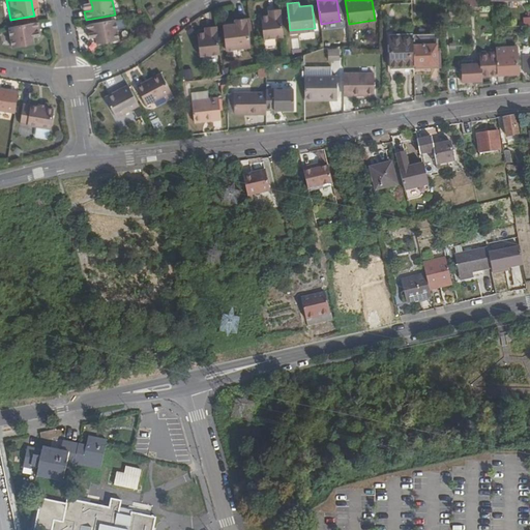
[(264,39),(285,37),(281,8),(272,9),(272,15),(261,16),(264,39)]
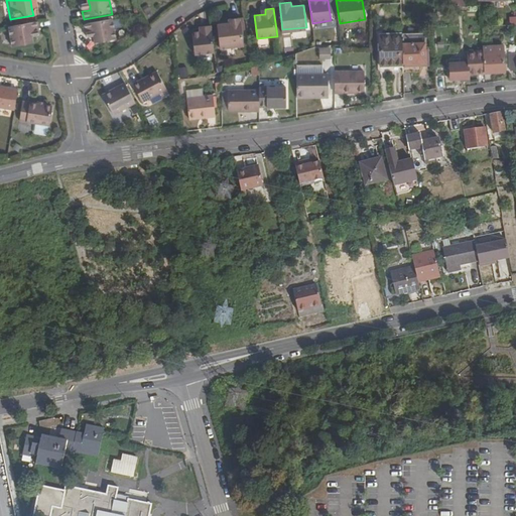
[(229,23),(220,24),(218,24),(220,47),(244,44),(241,17),(229,19),(229,21),(229,23)]
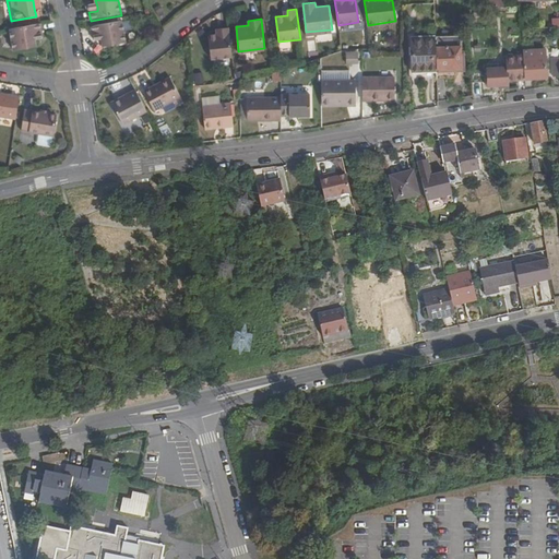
[(122,21),(92,26),(94,37),(102,36),(103,40),(104,47),(127,44),(122,21)]
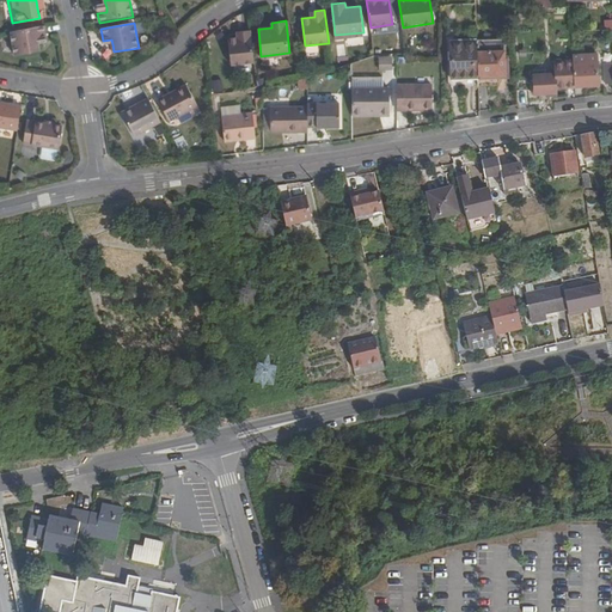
[(46,25),(11,32),(14,56),(41,51),(40,43),(38,38),(47,37),(46,25)]
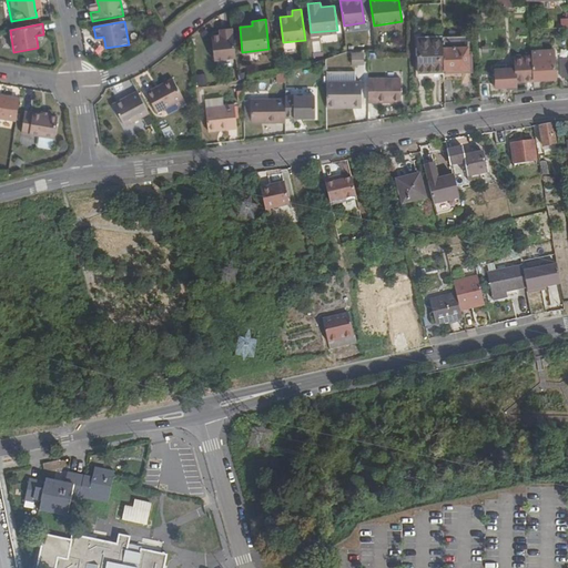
[(214,60),(236,57),(233,27),(223,28),(224,33),(212,34),(214,60)]
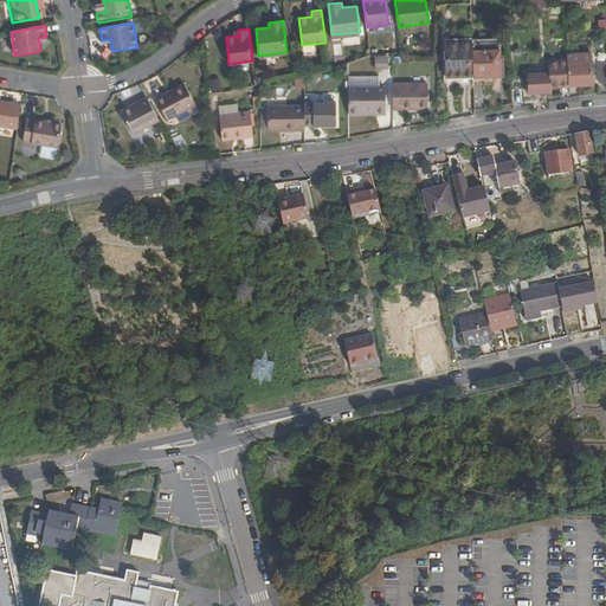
[(472,45),(474,85),(496,85),(496,76),(501,76),(501,40),(472,40),(472,45)]
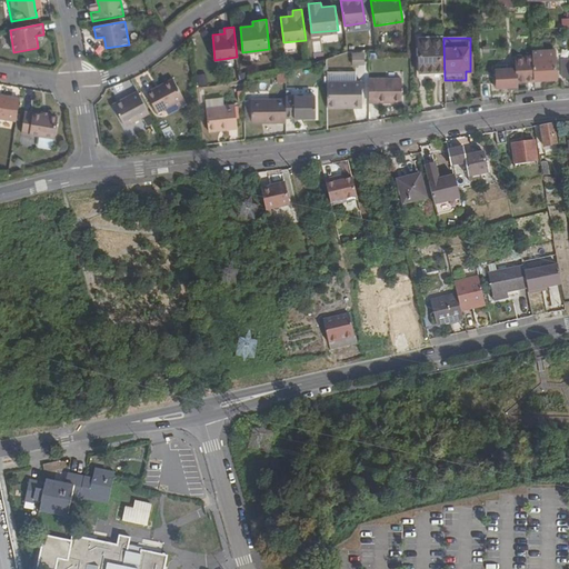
[(445,80),(443,42),(419,43),(420,79),(432,79),(432,86),(445,86),(445,80)]
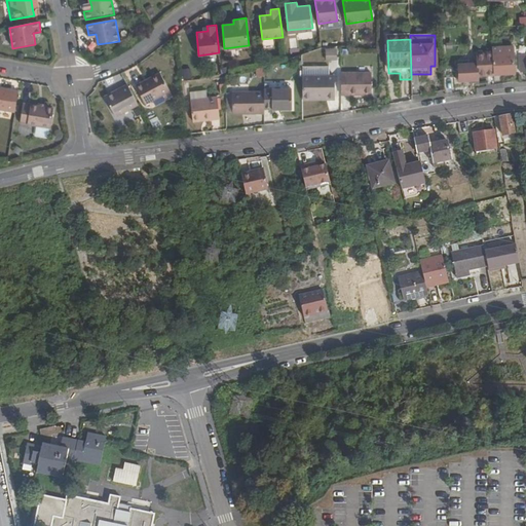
[(400,78),(400,73),(388,73),(387,40),(385,40),(386,78),(400,78)]
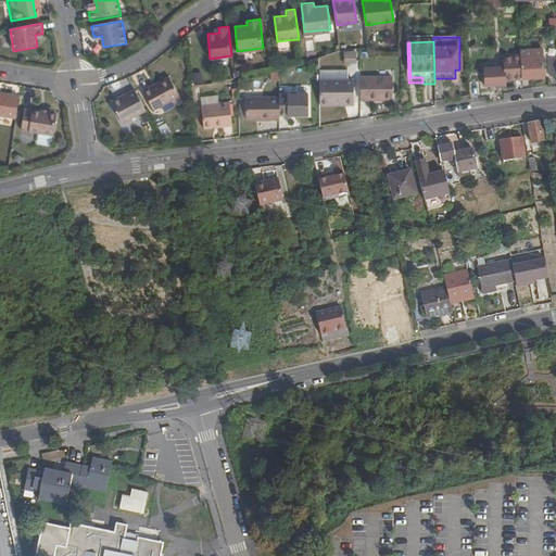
[(521,60),(522,79),(544,77),(542,46),(520,47),(521,60)]
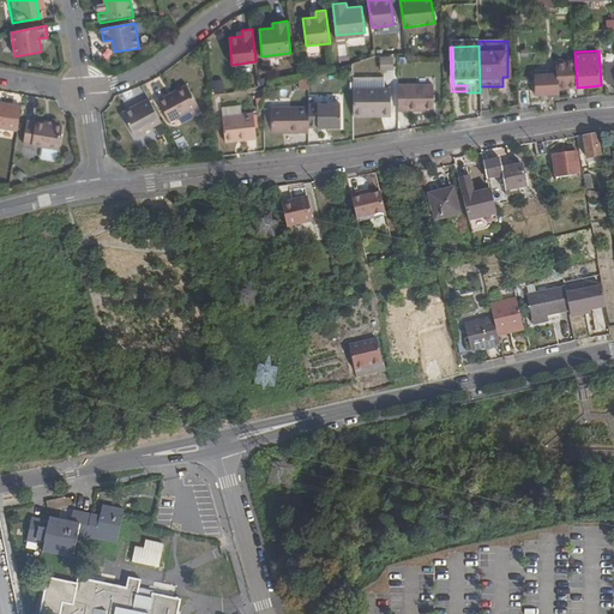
[(393,70),(393,60),(379,60),(379,70),(393,70)]
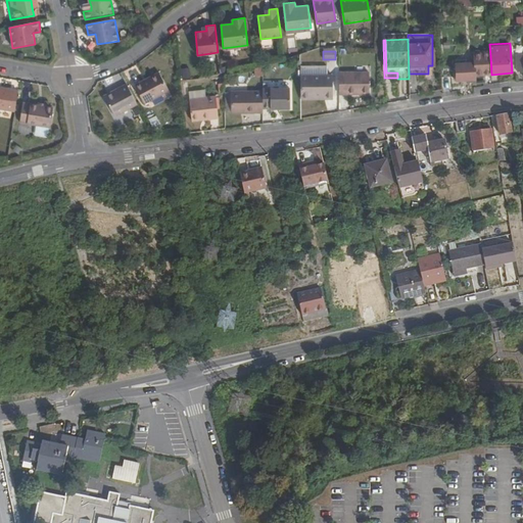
[(474,76),(491,75),(490,56),(474,56),(475,64),(456,65),(457,82),(474,81),(474,76)]
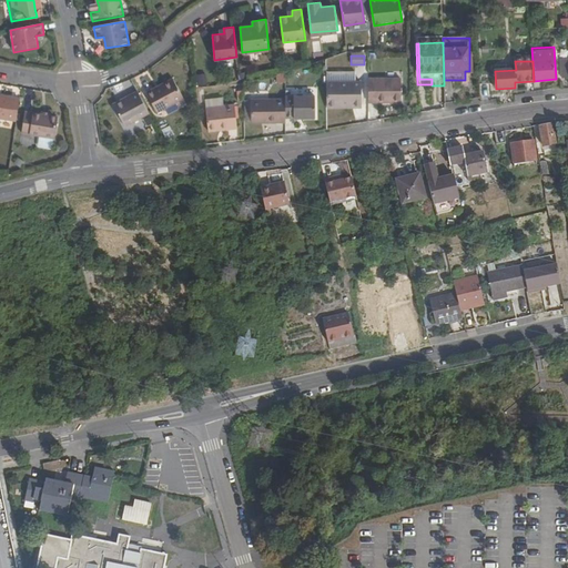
[(196,73),(198,84),(205,83),(204,73),(196,73)]
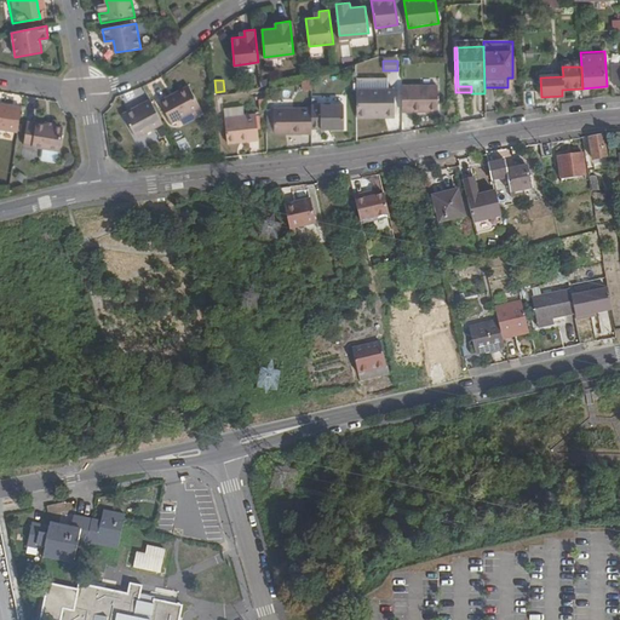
[(402,86),(402,112),(438,112),(438,86),(402,86)]
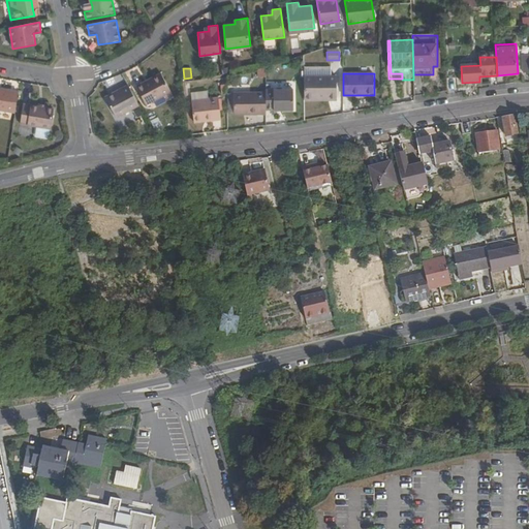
[(145,102),(147,105),(172,92),(161,74),(136,87),(145,102)]
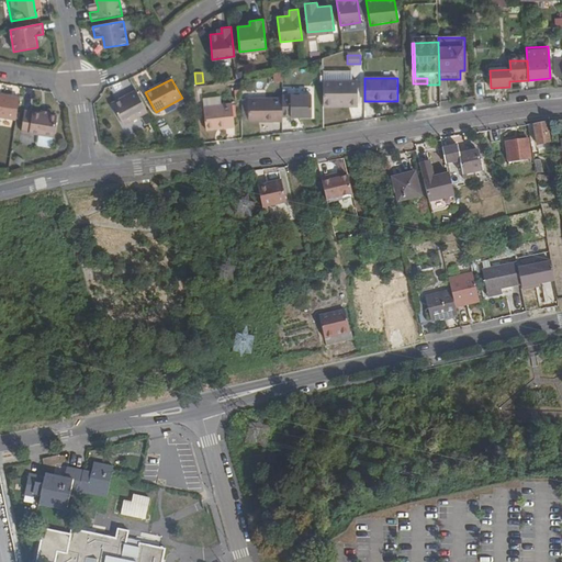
[(323,83),(324,108),(357,107),(357,83),(323,83)]
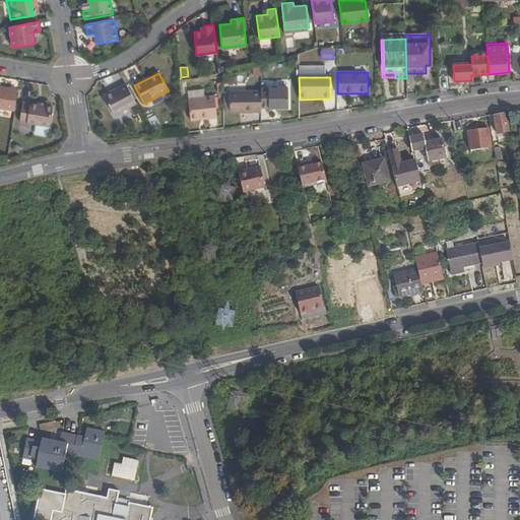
[(439,80),(440,92),(450,91),(449,79),(439,80)]
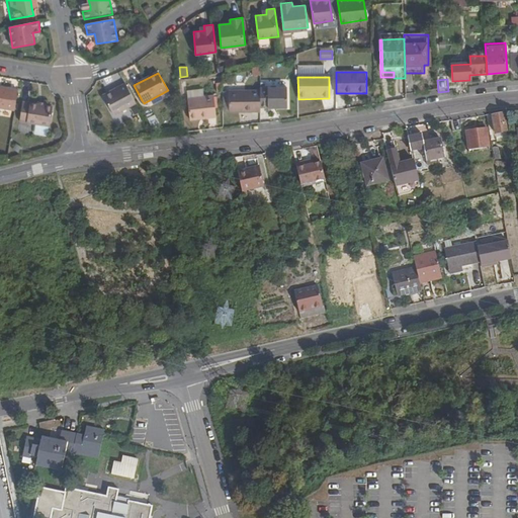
[(137,102),(128,87),(127,85),(119,90),(117,87),(103,95),(113,115),(137,102)]
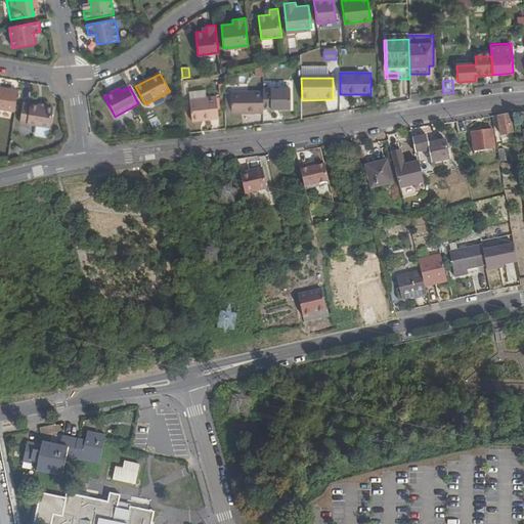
[(0,108),(14,112),(18,91),(0,87),(0,108)]
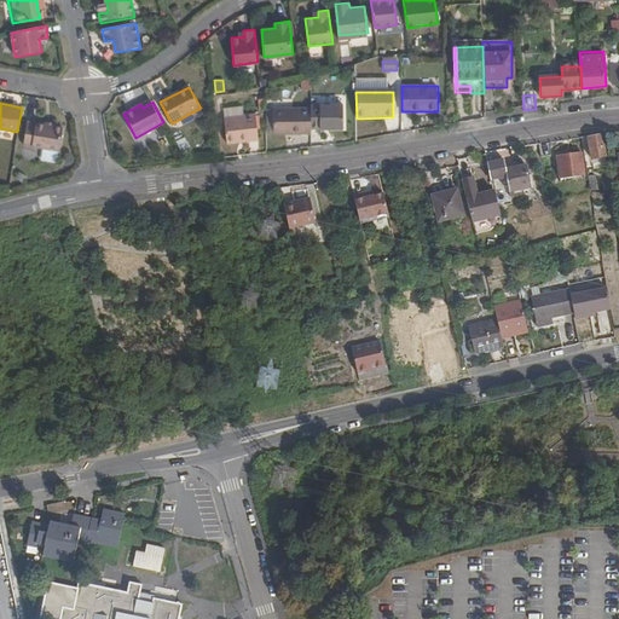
[(312,129),(351,128),(351,104),(311,104),(312,129)]
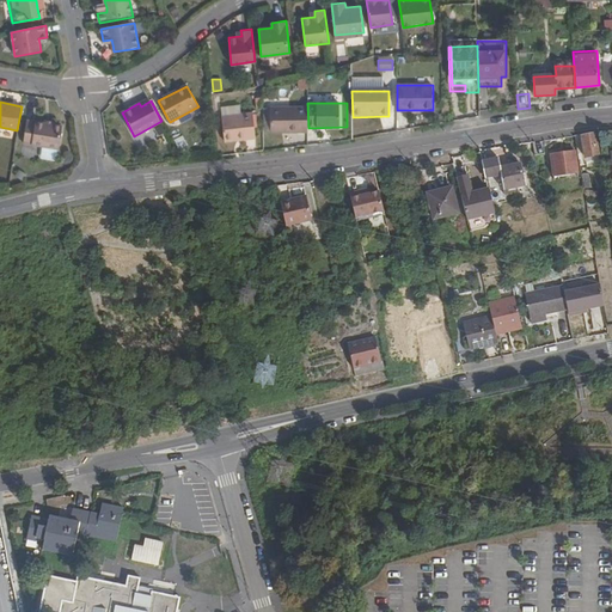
[(273,108),(273,110),(273,130),(305,130),(305,106),(273,108)]
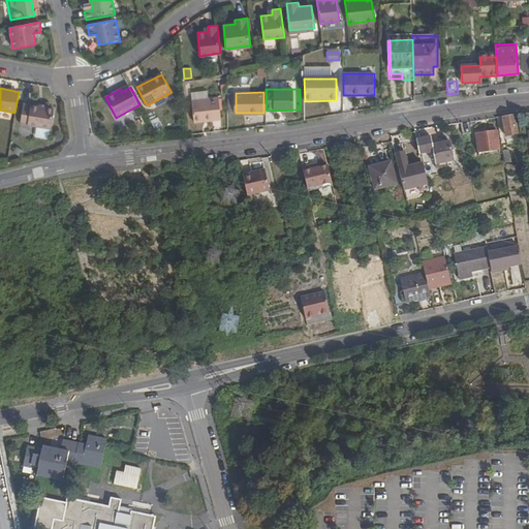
[(193,120),(223,120),(223,117),(222,99),(191,99),(193,120)]
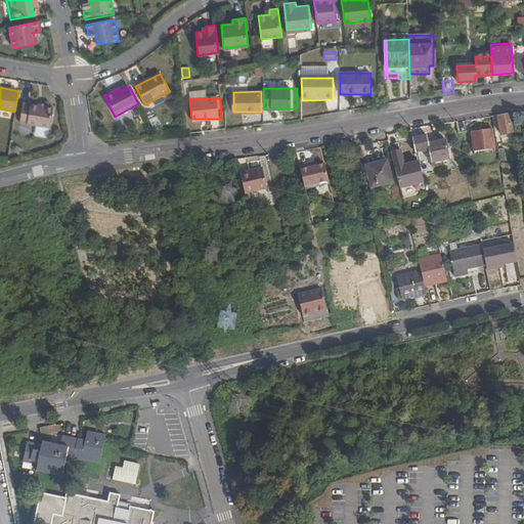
[(46,106),(38,104),(23,102),(19,122),(38,125),(36,134),(48,136),(53,107),(46,106)]
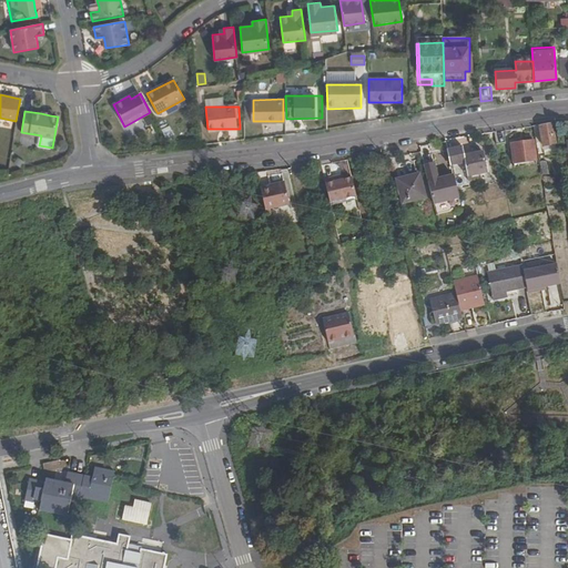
[(556,143),(553,124),(540,127),(543,145),(556,143)]
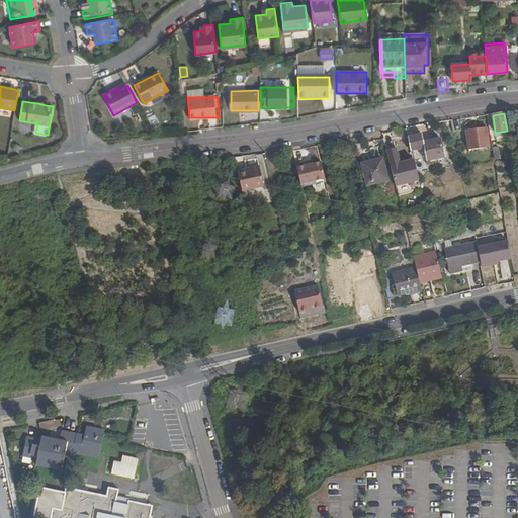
[(428,126),(420,126),(422,136),(410,139),(413,146),(424,143),(430,164),(436,162),(435,158),(445,155),(441,141),(433,144),(428,126)]
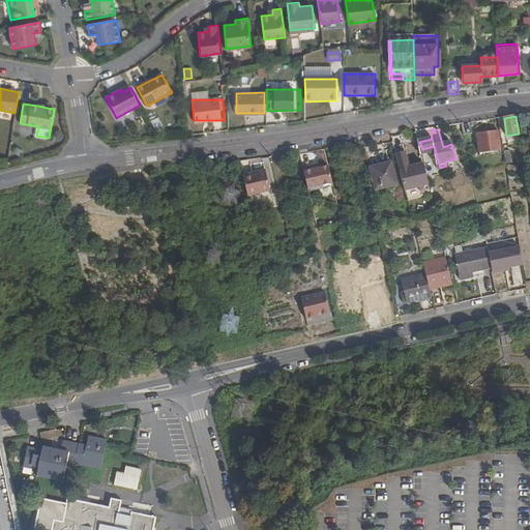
[(500,149),(497,131),(477,135),(480,153),(500,149)]
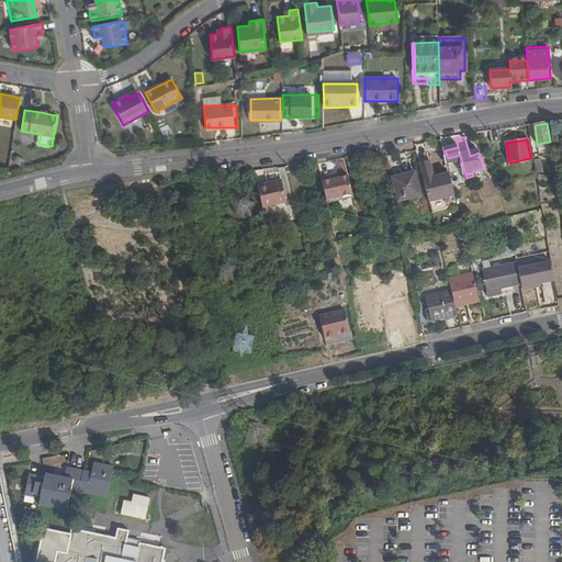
[(431,163),(422,165),(430,202),(456,197),(450,172),(435,176),(431,163)]
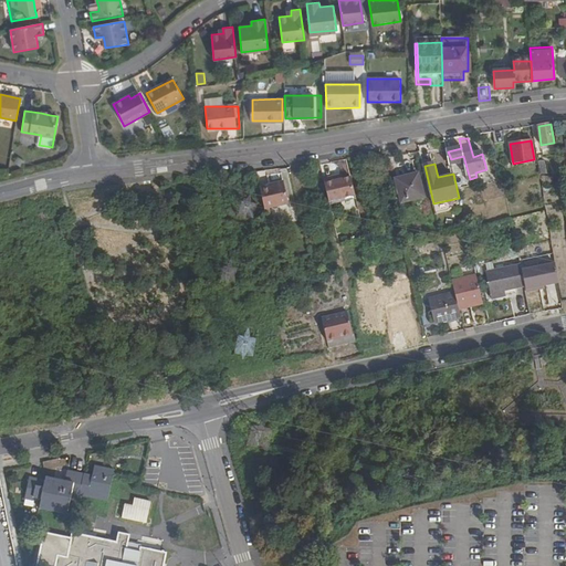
[(415,170),(388,177),(395,205),(421,198),(415,170)]
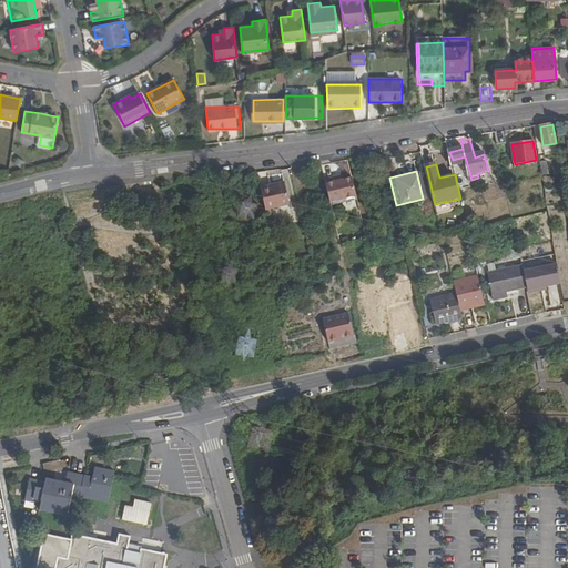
[(336,175),(325,178),(331,202),(357,195),(353,176),(337,180),(336,175)]
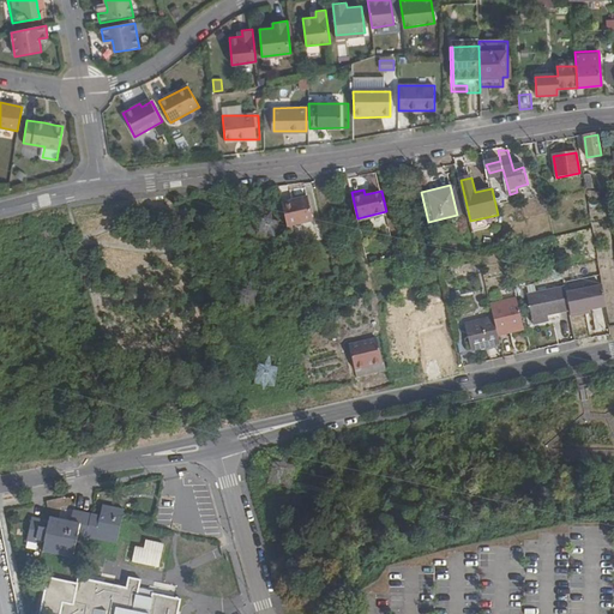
[(307,198),(282,204),(287,224),(312,218),(307,198)]
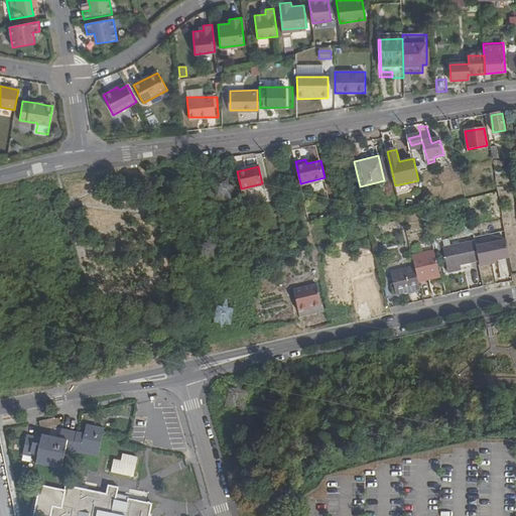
[(326,180),(325,177),(300,183),(301,186),(326,180)]
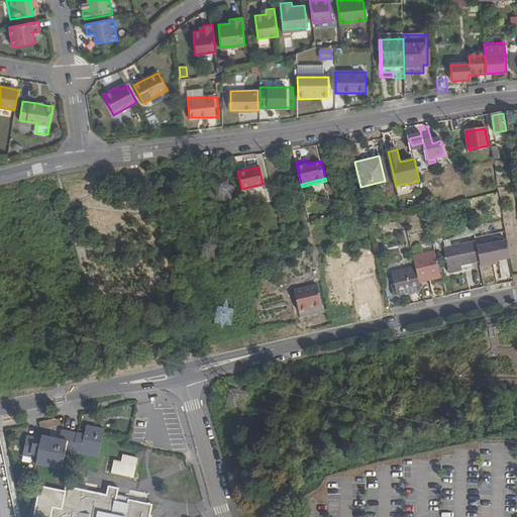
[(448,268),(480,262),(477,246),(476,240),(444,246),(448,268)]
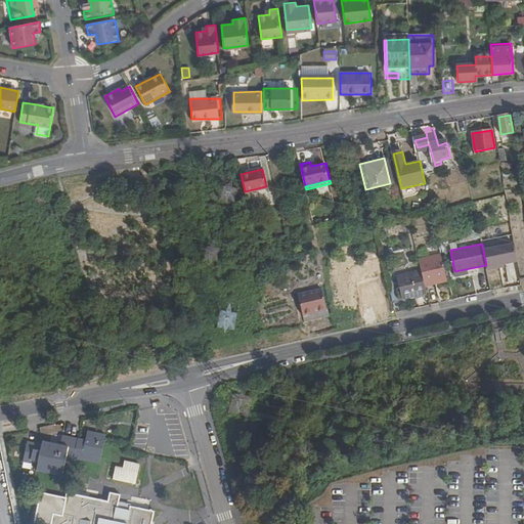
[(515,244),(483,250),(486,265),(487,268),(518,262),(515,244)]
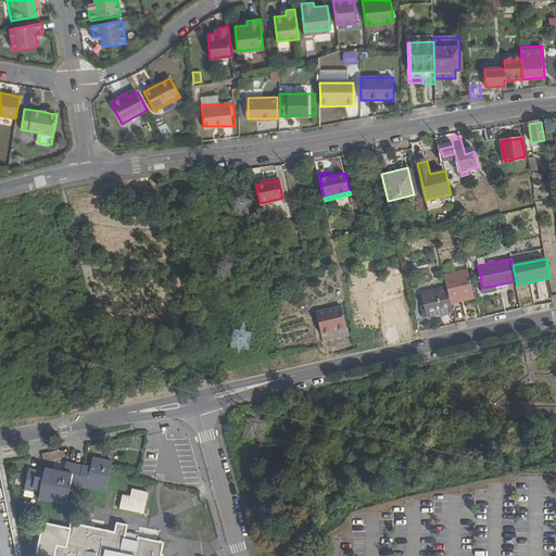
[(468,273),(444,278),(451,305),(475,299),(468,273)]
